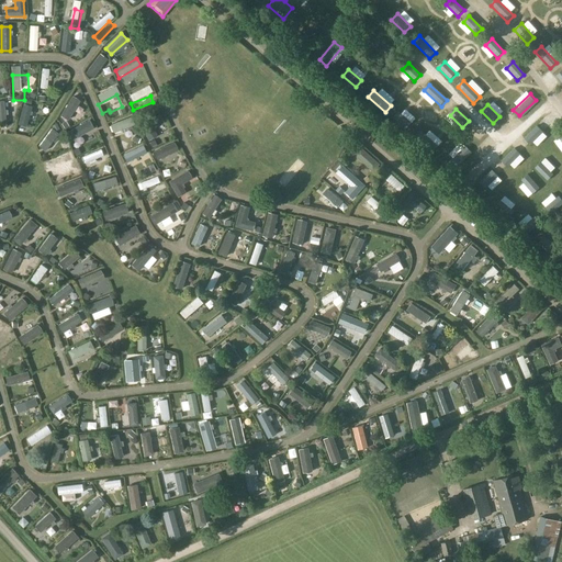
[(398,113),(393,120),(406,131),(412,124),(398,113)]
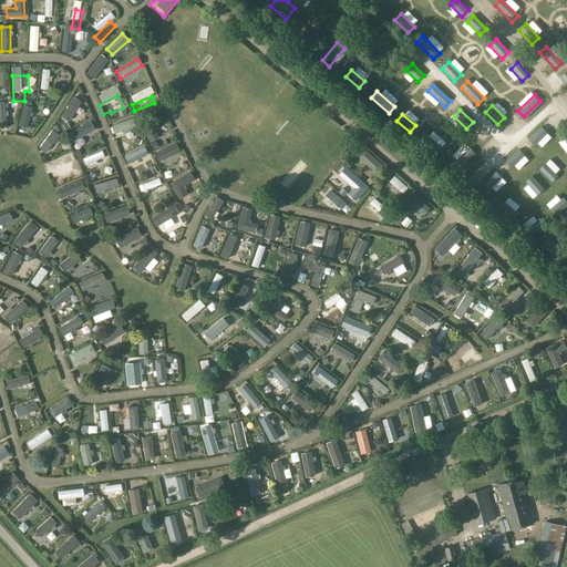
[(154,130),(165,124),(161,116),(142,125),(150,142),(157,137),(154,130)]
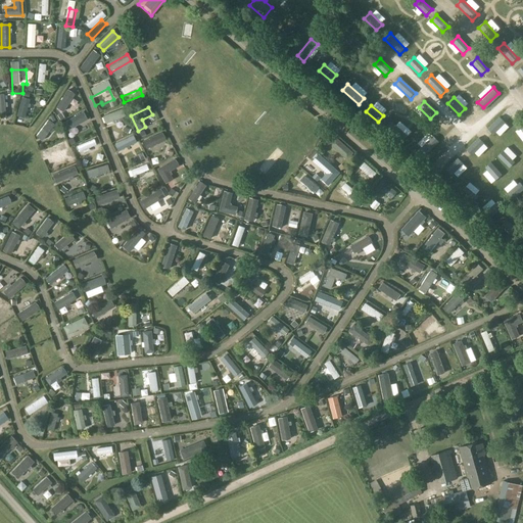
[(28,125),(30,113),(20,112),(18,124),(28,125)]
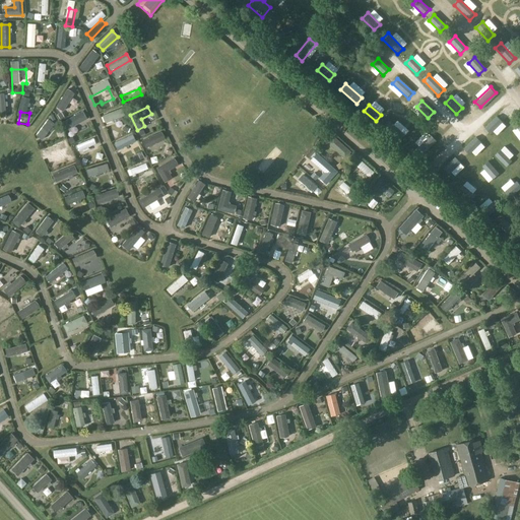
[(82,112),(62,122),(66,130),(86,119),(82,112)]
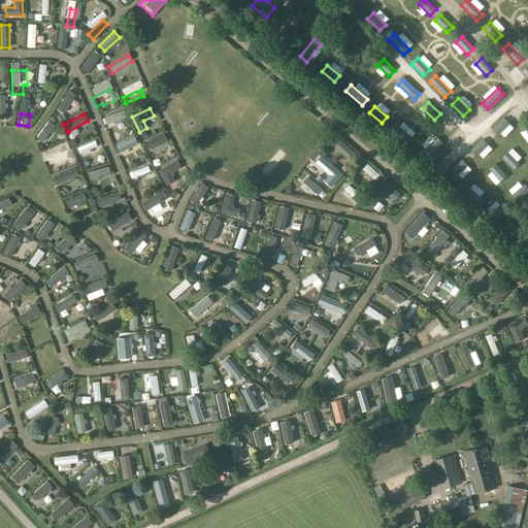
[(504,116),(493,128),(498,133),(509,122),(504,116)]
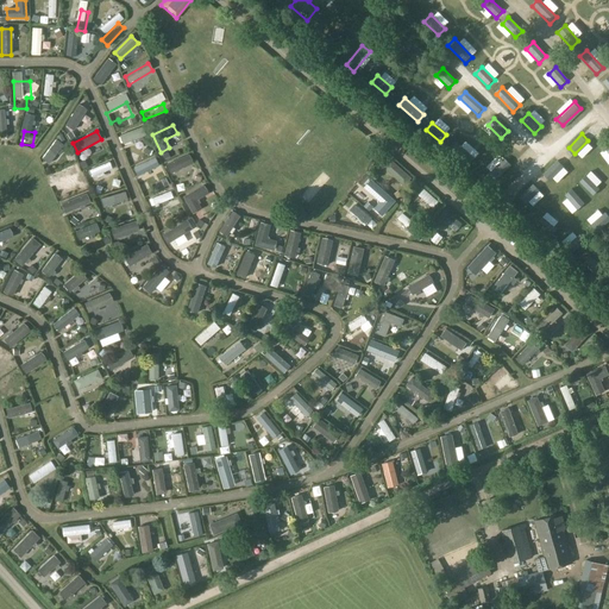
[(82,168),(104,157),(96,143),(75,155),(82,168)]
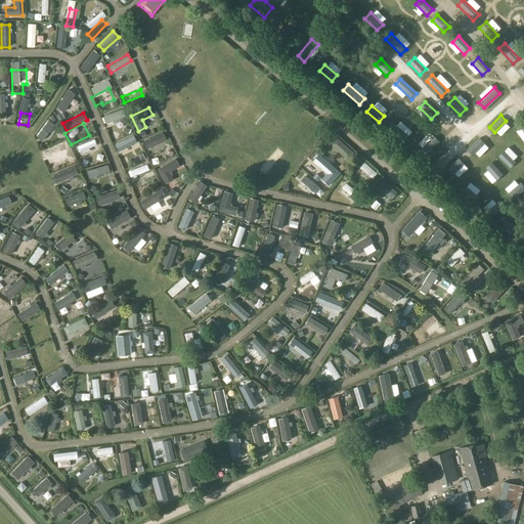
[(116,123),(105,127),(107,132),(118,128),(116,123)]
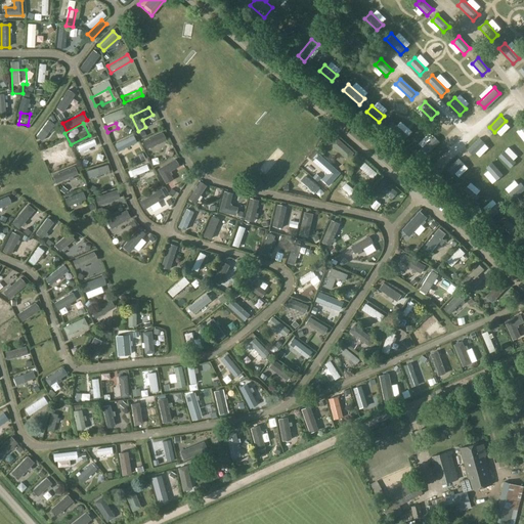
[(392,123),(387,129),(403,143),(408,137),(392,123)]
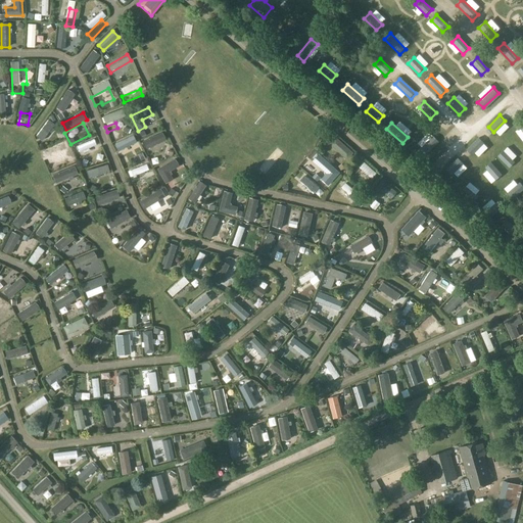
[(46,149),(54,133),(47,129),(39,145),(46,149)]
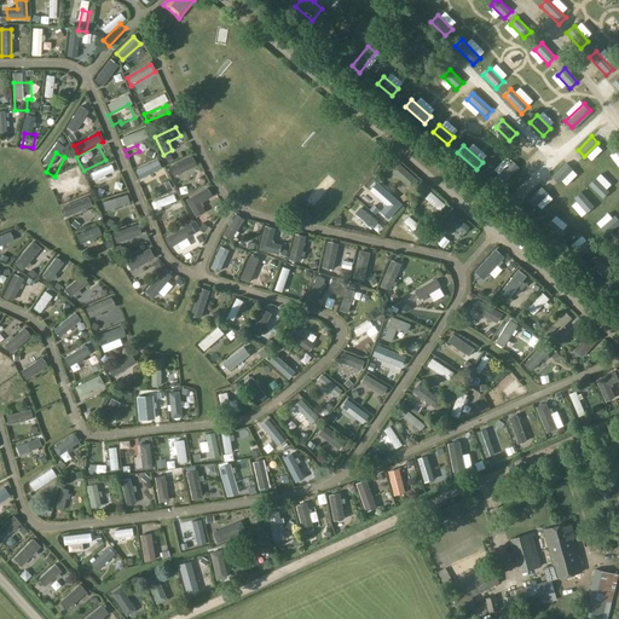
[(566,161),(553,174),(559,181),(573,168),(566,161)]
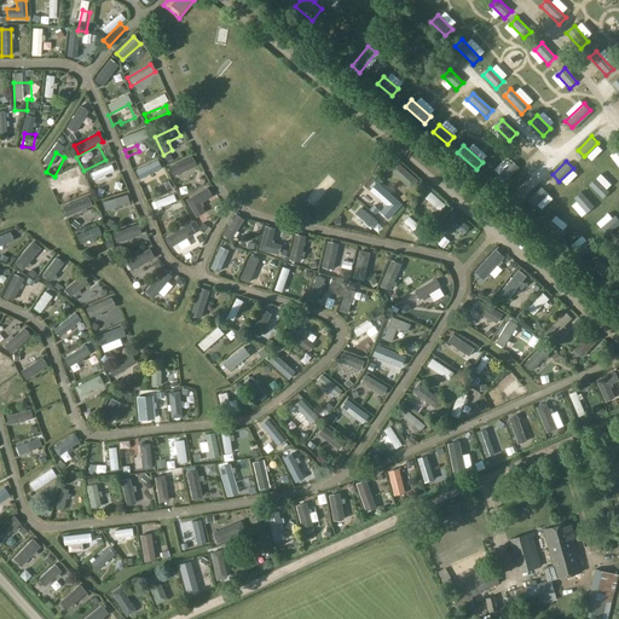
[(411,189),(418,181),(398,162),(391,171),(411,189)]
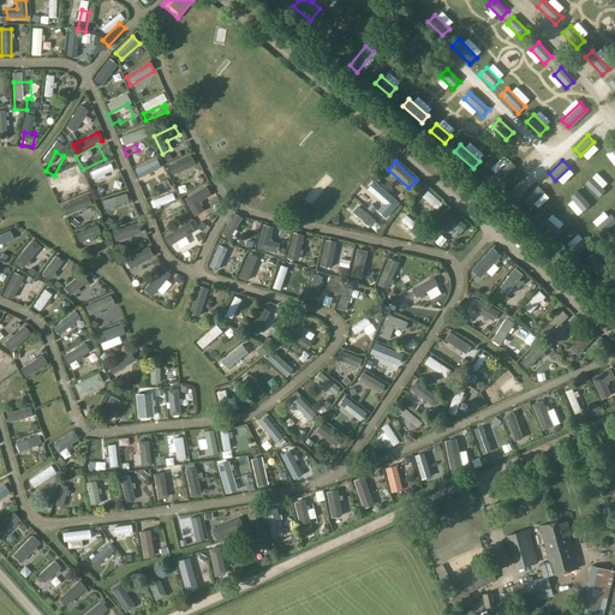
[(511,162),(491,179),(499,186),(517,168),(511,162)]
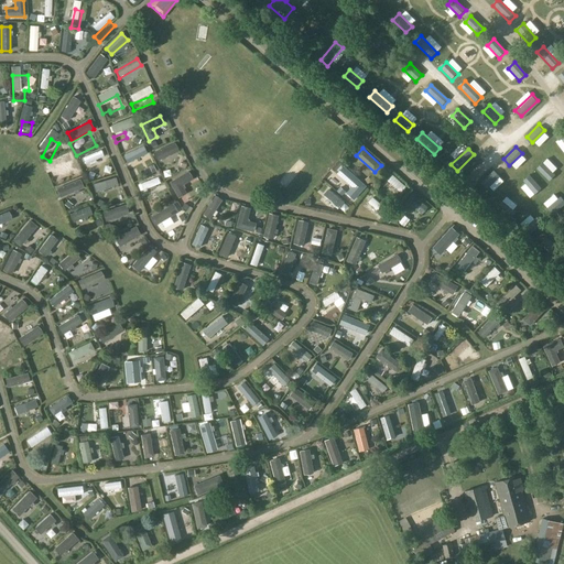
[(126,164),(129,172),(147,164),(143,158),(126,164)]
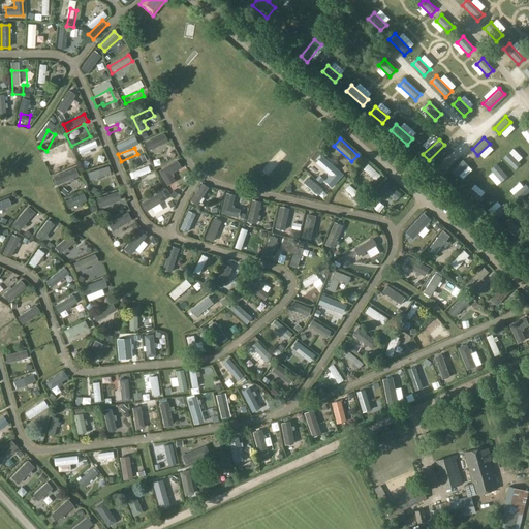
[(96,150),(79,156),(81,163),(98,156),(96,150)]
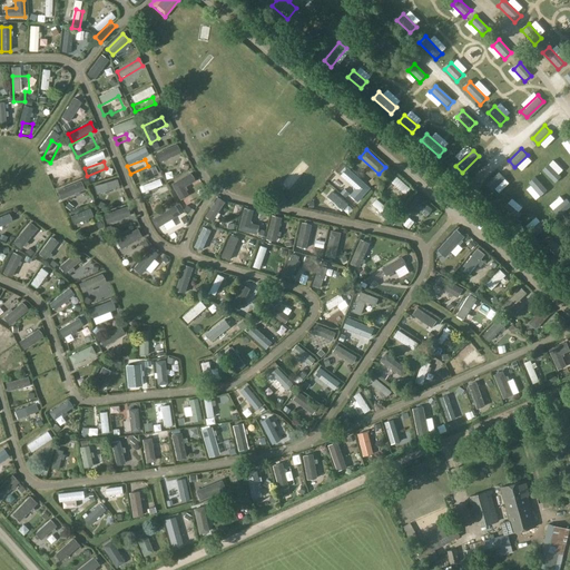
[(549,161),(542,168),(556,180),(561,175),(549,161)]
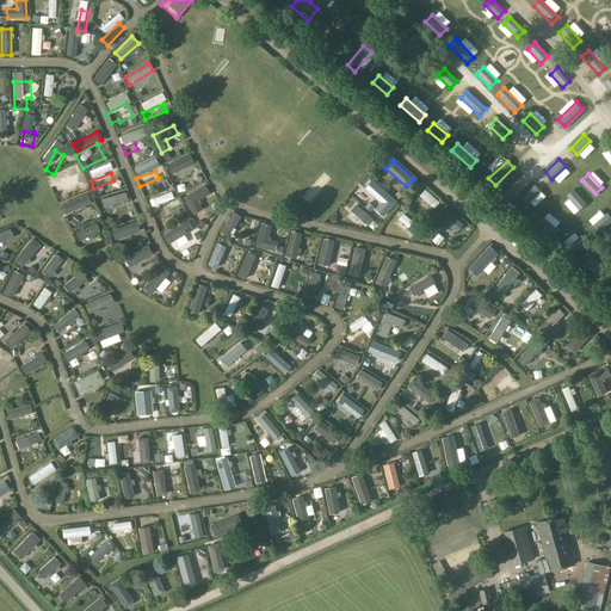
[(536,183),(522,196),(529,203),(542,189),(536,183)]
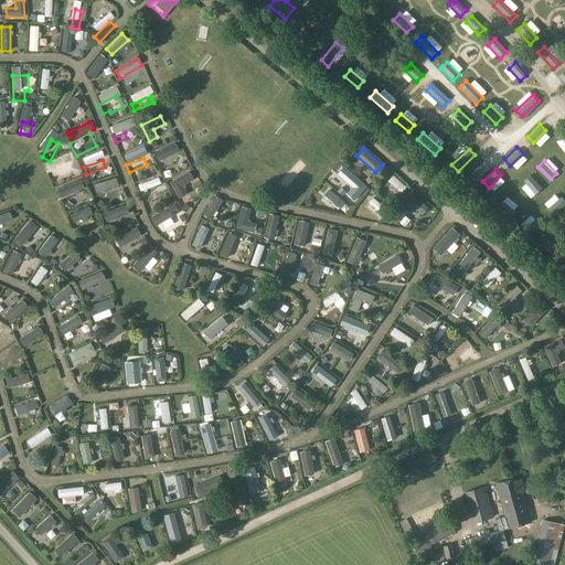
[(181,187),(192,180),(188,172),(170,183),(179,198),(185,193),(181,187)]
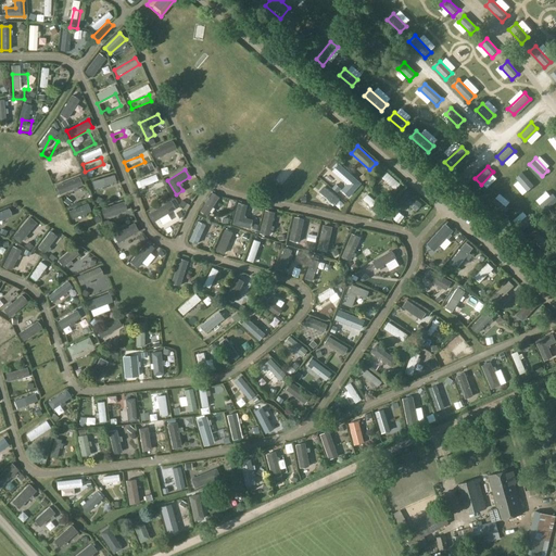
[(522,171),(516,176),(527,189),(533,184),(522,171)]
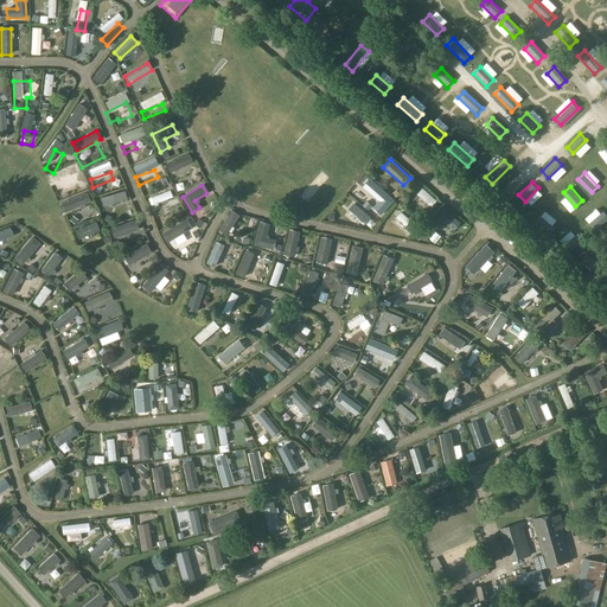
[(422,197),(416,203),(429,217),(435,211),(422,197)]
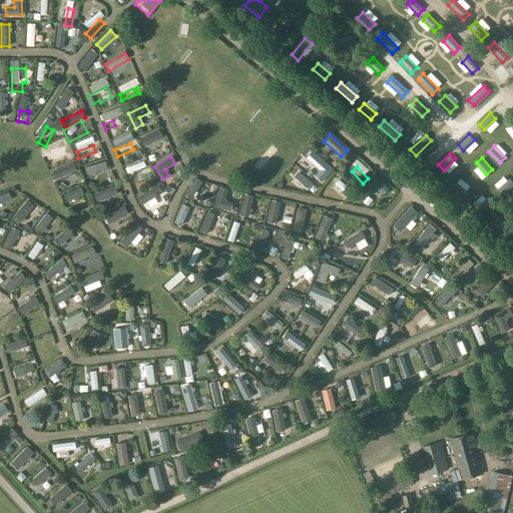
[(143,177),(144,183),(149,181),(146,169),(127,174),(129,181),(143,177)]
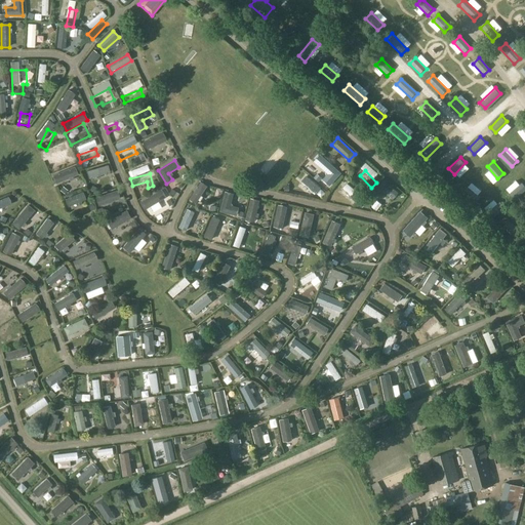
[(107,176),(88,178),(89,187),(108,185),(107,176)]
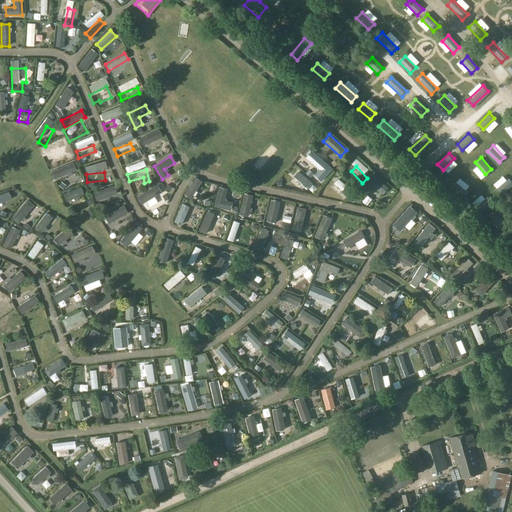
[(383,194),(388,188),(375,176),(365,187),(370,192),(375,186),(383,194)]
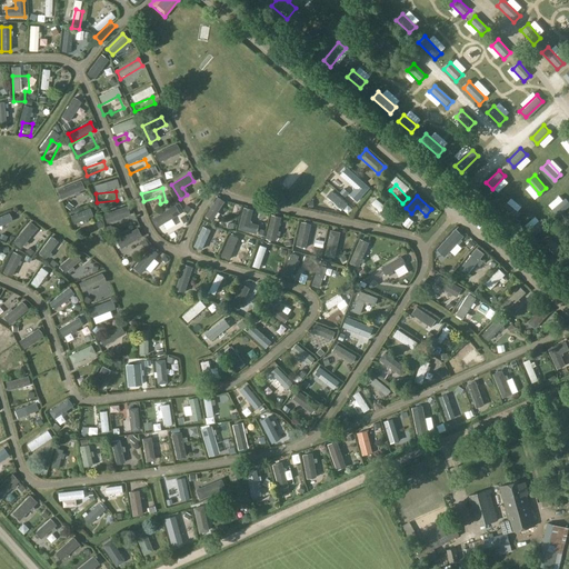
[(568,199),(566,196),(552,208),(558,215),(568,205),(568,199)]
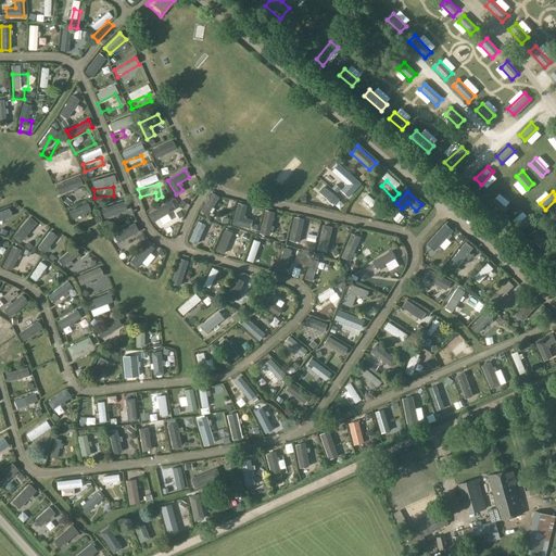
[(335,215),(340,207),(324,196),(318,202),(335,215)]
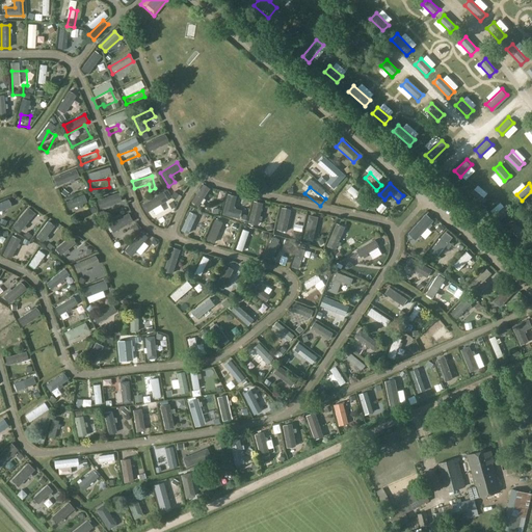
[(364,205),(368,200),(351,187),(348,191),(358,201),(357,202),(361,205),(362,203),(364,205)]
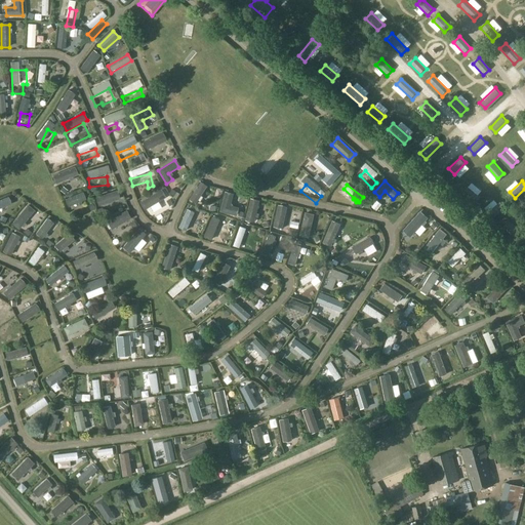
[(468,185),(462,192),(475,202),(481,196),(468,185)]
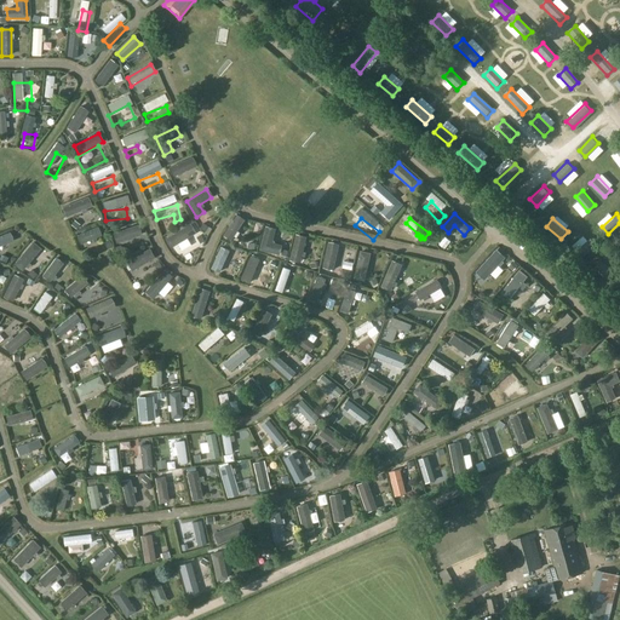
[(165,236),(172,246),(195,233),(189,222),(165,236)]
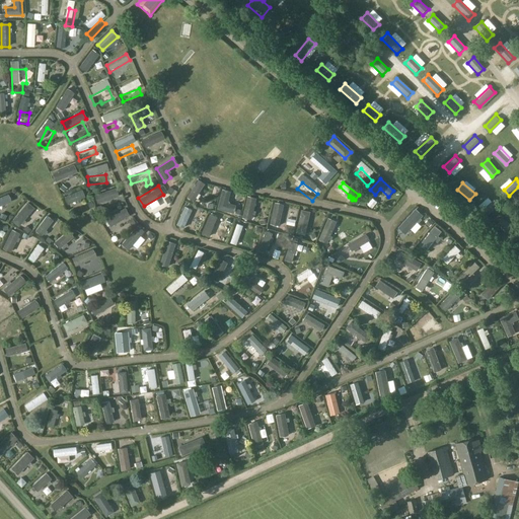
[(84,197),(81,190),(64,197),(67,204),(84,197)]
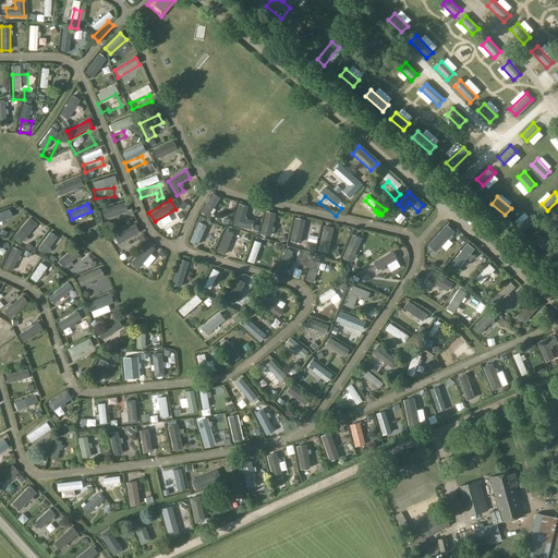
[(244,219),(247,206),(240,204),(234,225),(252,229),(254,221),(244,219)]
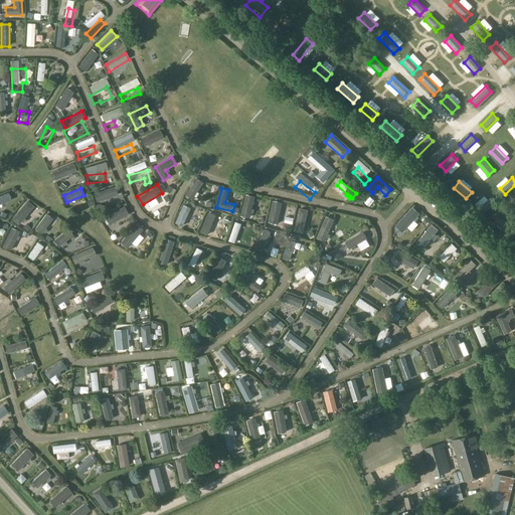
[(251,209),(254,197),(246,195),(241,216),(249,218),(250,212),(252,213),(253,210),(251,209)]
